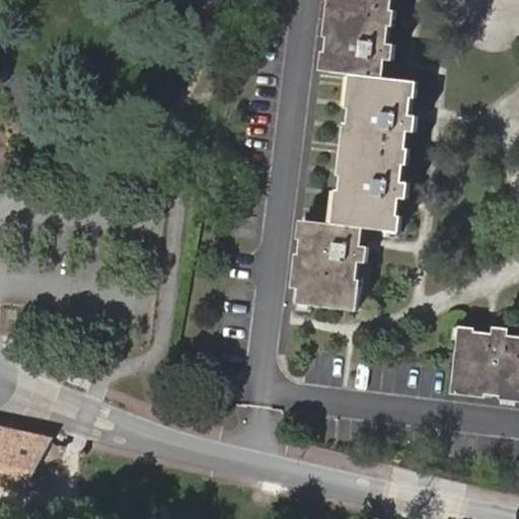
[(327,71),(357,75),(384,78),(386,60),(392,61),(394,46),(388,45),(390,26),(394,27),(395,12),(391,12),(392,0),(335,0),(330,38),(326,38),(325,53),(329,54),(327,71)]
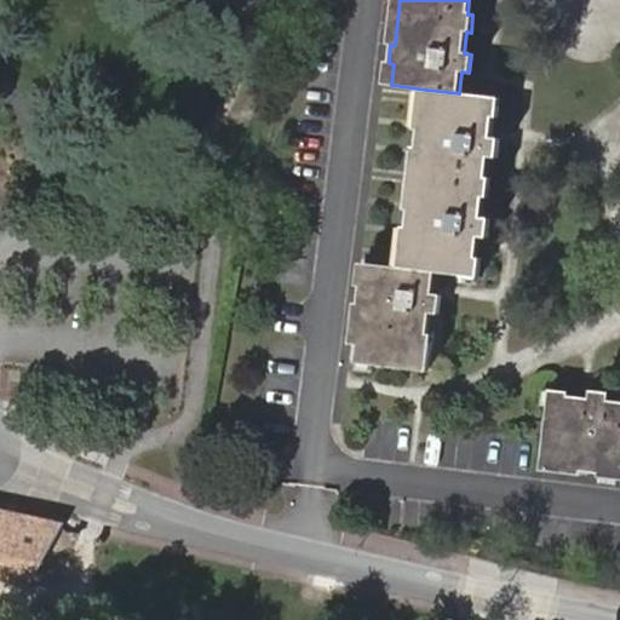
[(409,229),(405,268),(434,271),(477,276),(478,258),(476,257),(478,237),(486,237),(488,219),(481,218),(483,196),(486,196),(488,177),(484,177),(487,158),(494,158),(498,139),(489,138),(492,118),(495,119),(498,98),(459,93),(426,90),(422,131),(418,131),(417,148),(419,149),(412,211),(406,211),(403,228),(409,229)]
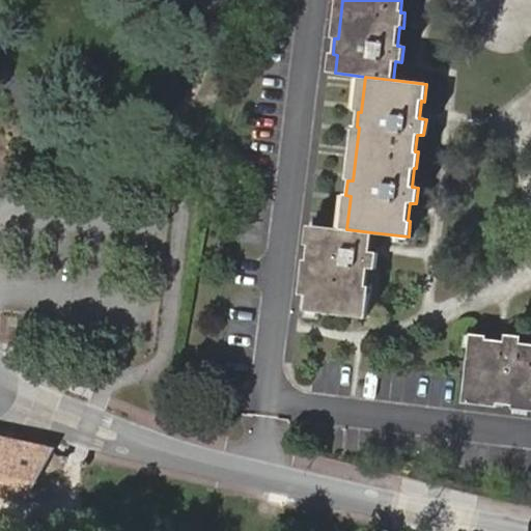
[(371,232),(346,229),(314,225),(312,245),(308,245),(305,260),(309,261),(303,310),(364,317),(368,288),(364,287),(366,269),(372,270),(374,253),(368,252),(371,232)]
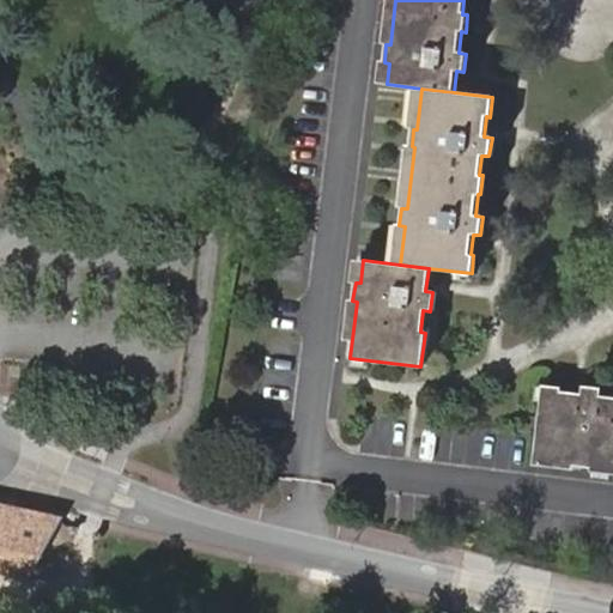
[(612,398),(600,398),(601,390),(581,388),(580,395),(559,393),(559,388),(540,387),(533,456),(572,461),(572,466),(590,467),(590,463),(612,465),(612,398)]
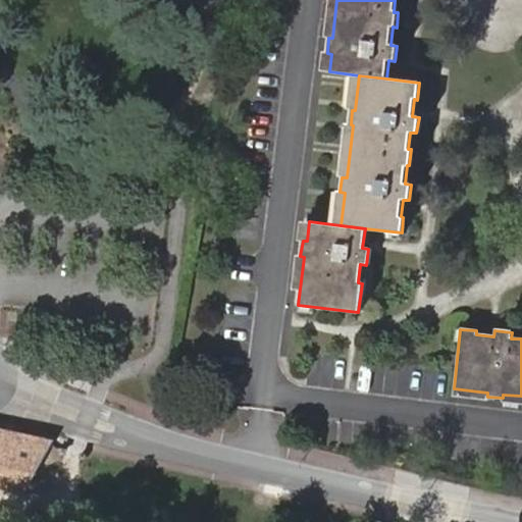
[(0,487),(23,493),(50,445),(0,432),(0,487)]
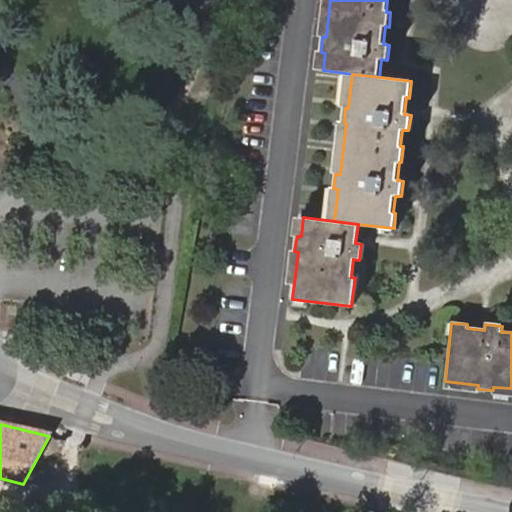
All buildings are outlined.
